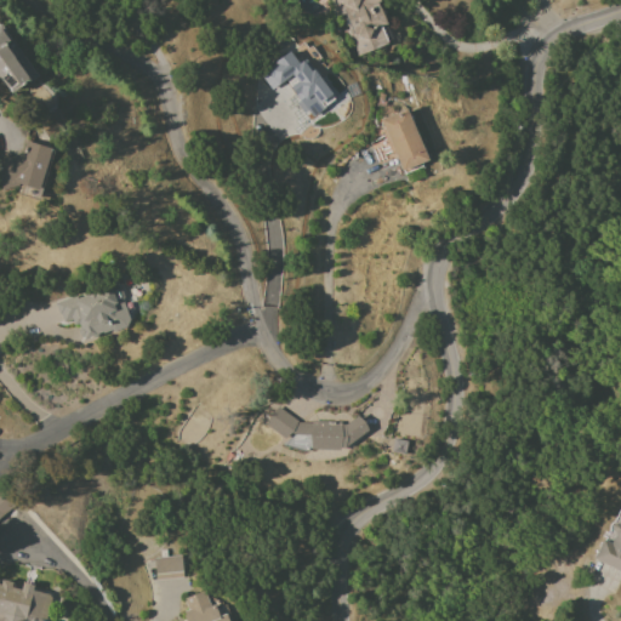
[(332,0),(340,16),(343,15),(349,29),(346,32),(357,56),(387,44),(386,41),(392,39),(376,3),(379,1),(377,0),(332,0)]
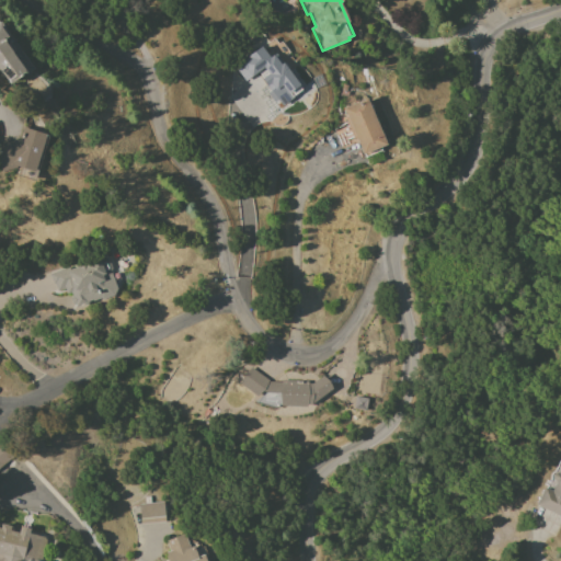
[(0,72),(0,22),(33,68),(9,86),(0,72)]
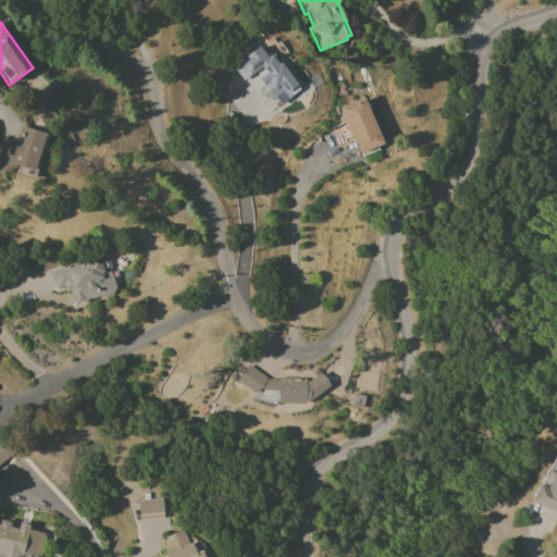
[(232,67),(245,58),(244,57),(258,46),(267,58),(273,53),(299,89),(279,104),(275,99),(271,101),(264,93),(271,87),(268,83),(264,85),(259,78),(265,73),(261,67),(243,81),(232,67)]
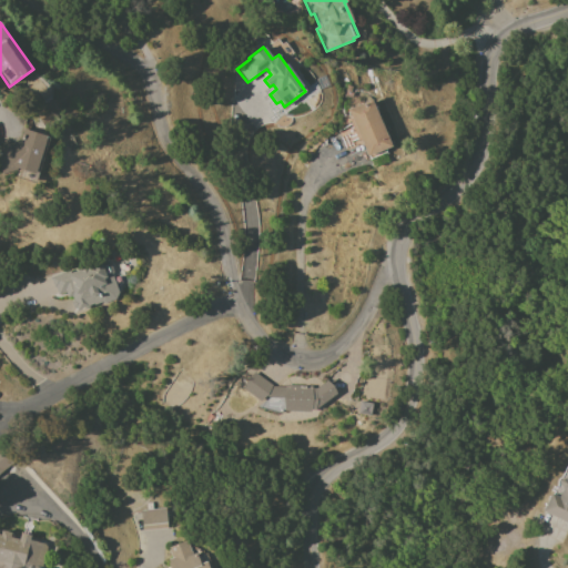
[(347,110),(369,100),(389,146),(367,156),(347,110)]
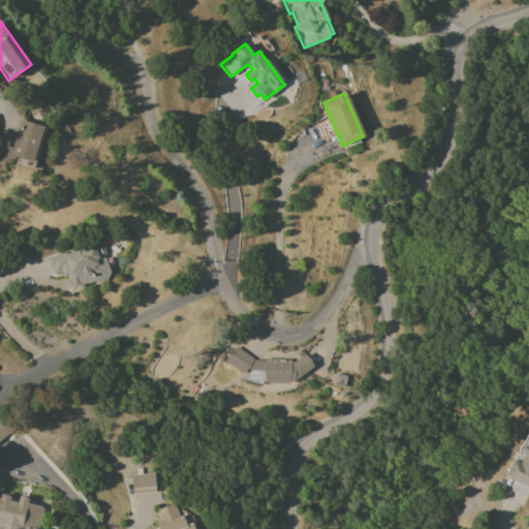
[(21,120),(44,127),(32,170),(14,165),(16,158),(0,162),(0,135),(18,131),(21,120)]
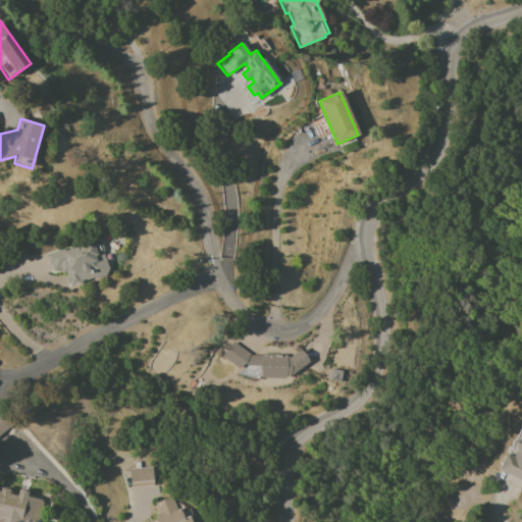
[(45,254),(71,245),(72,248),(94,240),(94,241),(98,240),(101,242),(104,250),(101,250),(108,269),(105,274),(95,278),(94,277),(69,285),(68,282),(66,283),(64,276),(66,275),(65,272),(61,273),(59,268),(53,271),(50,264),(49,265),(45,254)]
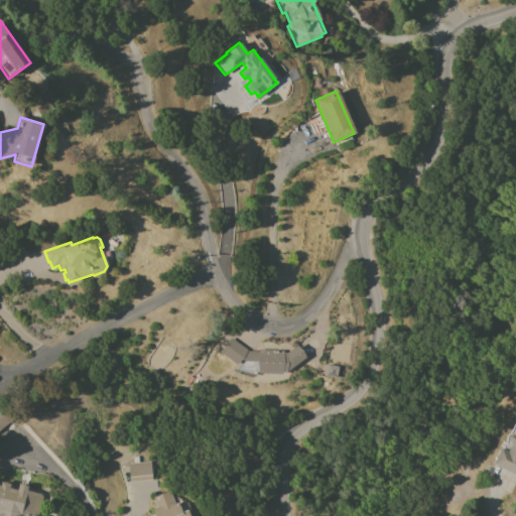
[(230,338),(246,350),(246,351),(258,352),(258,349),(282,351),(282,353),(286,353),(295,346),(304,358),(286,372),(282,372),(281,375),(257,373),(257,362),(242,361),(241,360),(236,365),(220,353),(230,338)]
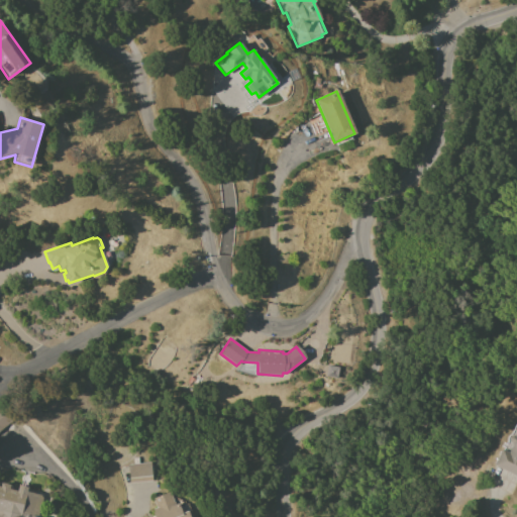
[(0,431),(9,426),(0,411),(0,431)]
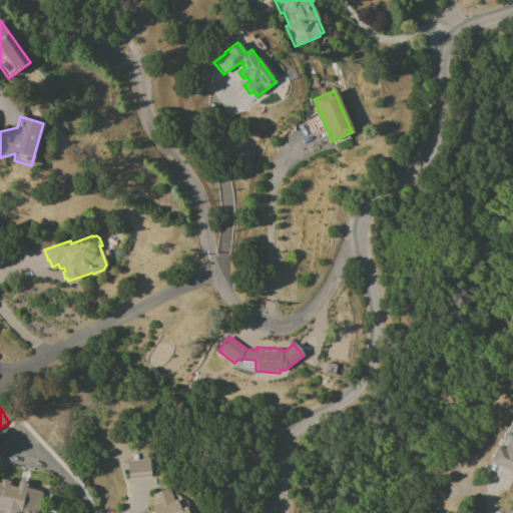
[(512,472),(512,426),(511,432),(505,449),(497,446),(490,463),(512,472)]
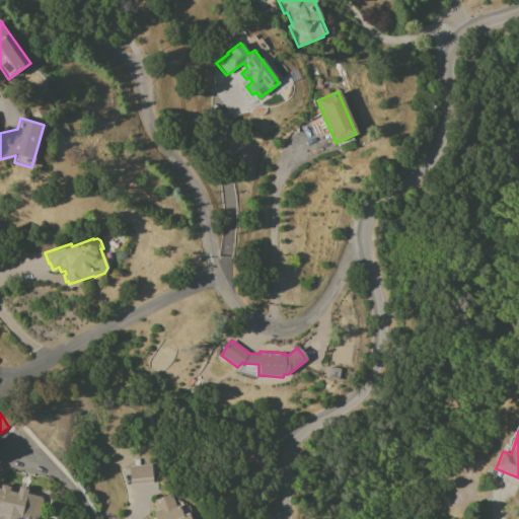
[(129,466),(129,485),(151,484),(151,465),(129,466)]
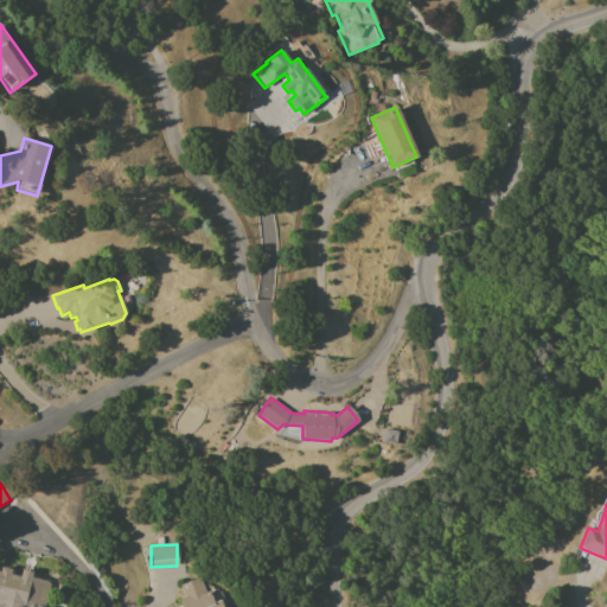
[(0,606),(49,606),(46,601),(49,581),(36,580),(31,572),(0,567),(0,606)]
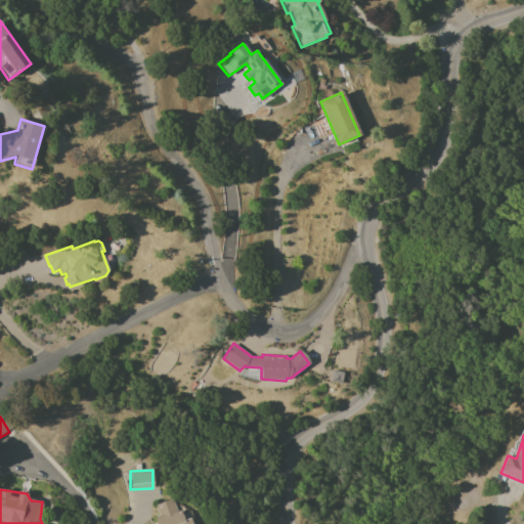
[(191,523),(190,518),(183,520),(181,512),(176,513),(172,499),(155,505),(158,516),(154,517),(156,523),(191,523)]
